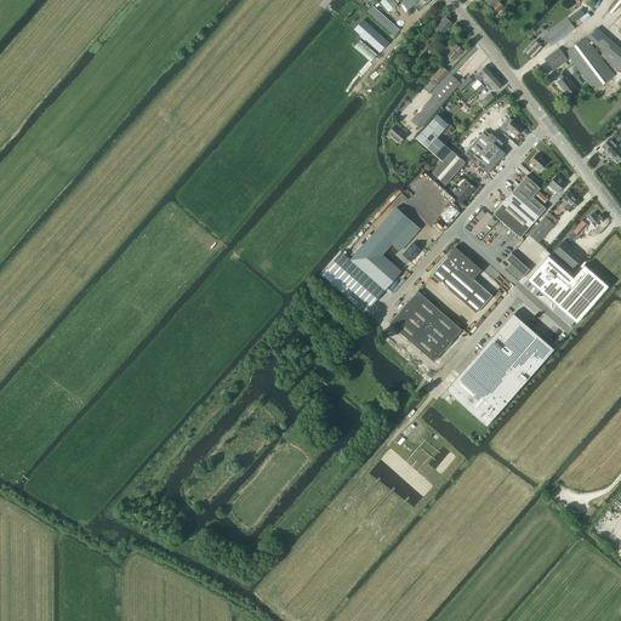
[(389,12),(398,5),(393,0),(379,0),(389,12)]
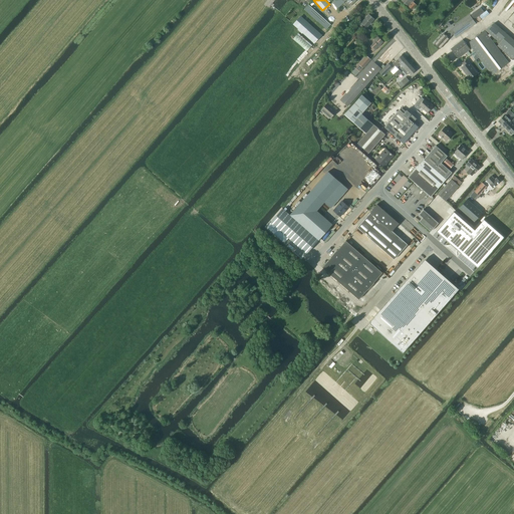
[(413,2),(414,0),(401,0),(409,6),(412,9),(416,5),(413,2)]
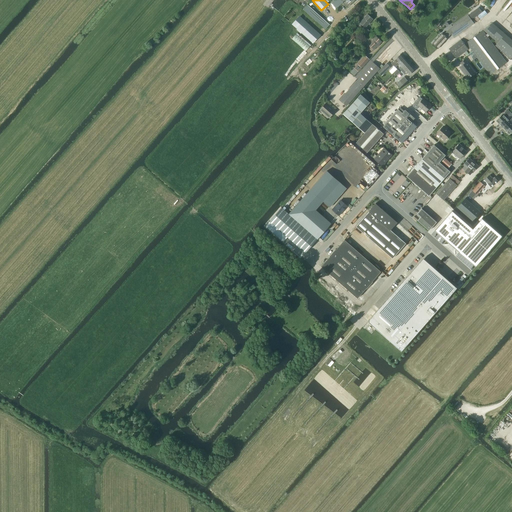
[(307,5),(303,10),(325,30),(329,25),(307,5)]
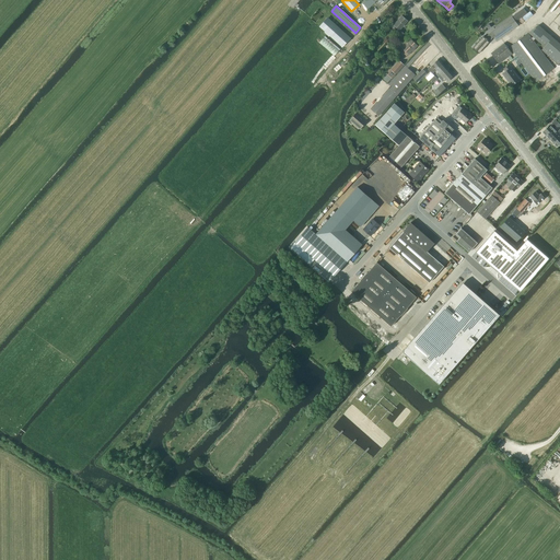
[(400,31),(408,21),(401,15),(394,25),(400,31)]
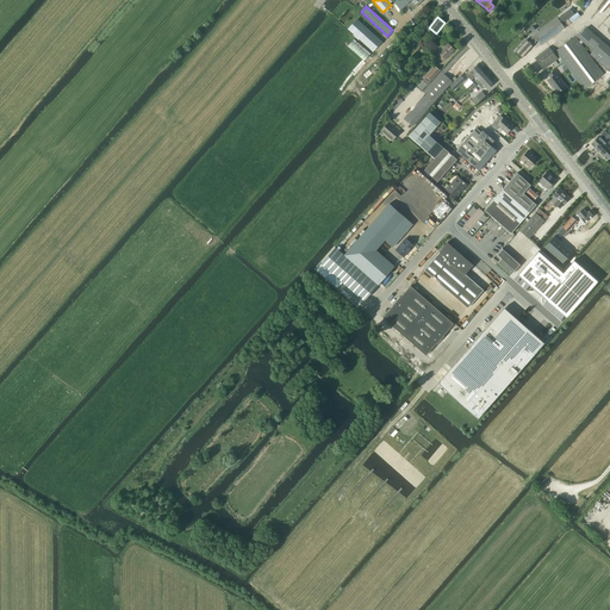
[(356,19),(348,29),(354,35),(354,36),(356,38),(359,41),(359,39),(369,49),(378,38),(358,19),(356,19)]
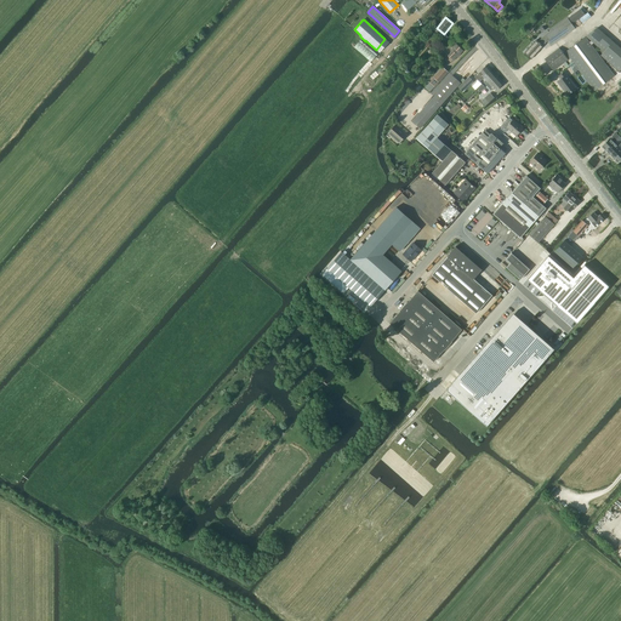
[(552,46),(575,29),(568,20),(545,36),(552,46)]
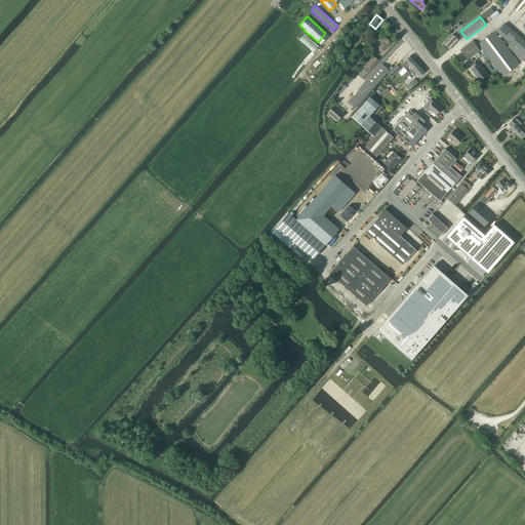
[(523,61),(524,58),(524,41),(505,24),(495,31),(511,44),(508,47),(523,61)]
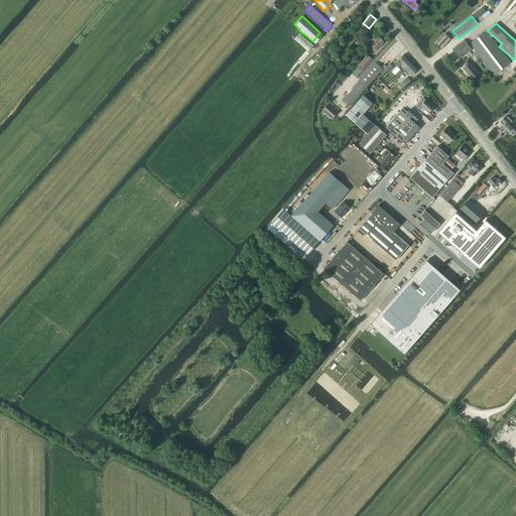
[(494,76),(511,63),(486,31),(470,43),(494,76)]
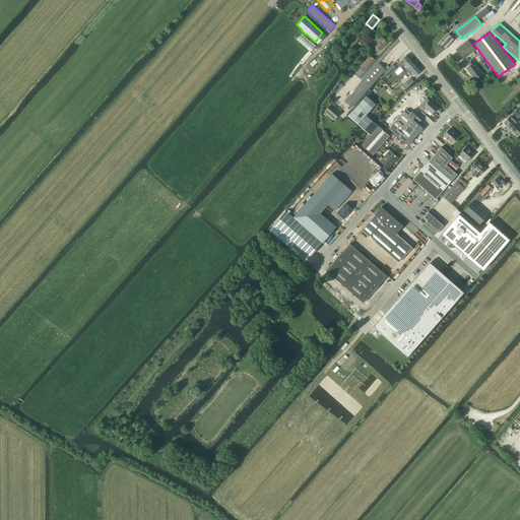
[(302,34),(297,40),(311,52),(316,46),(302,34)]
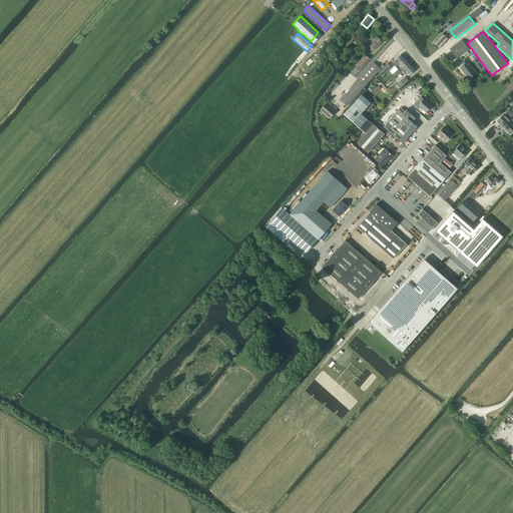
[(443,33),(433,44),(439,49),(449,38),(443,33)]
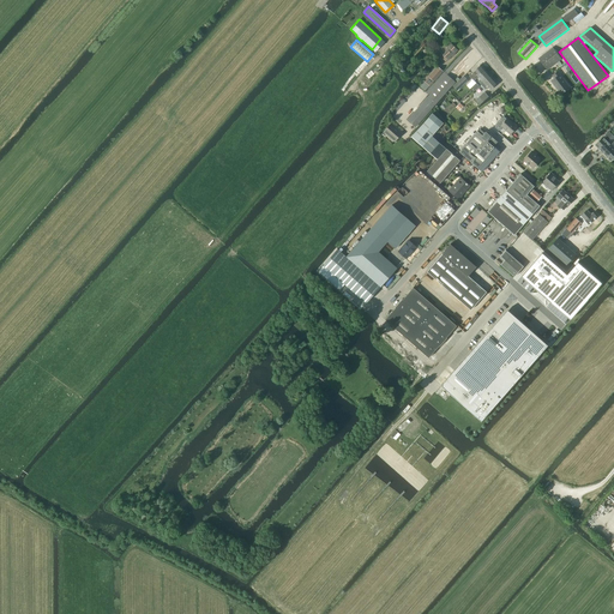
[(447,60),(457,50),(451,43),(446,48),(445,46),(439,50),(447,60)]
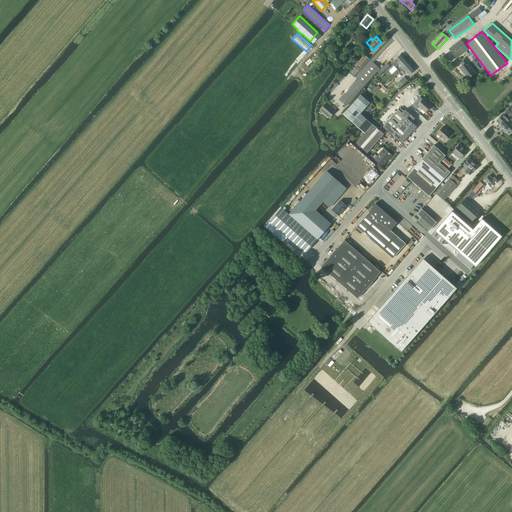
[(468,49),(461,40),(448,49),(456,58),(464,52),(467,56),(469,55),(466,51),(468,49)]
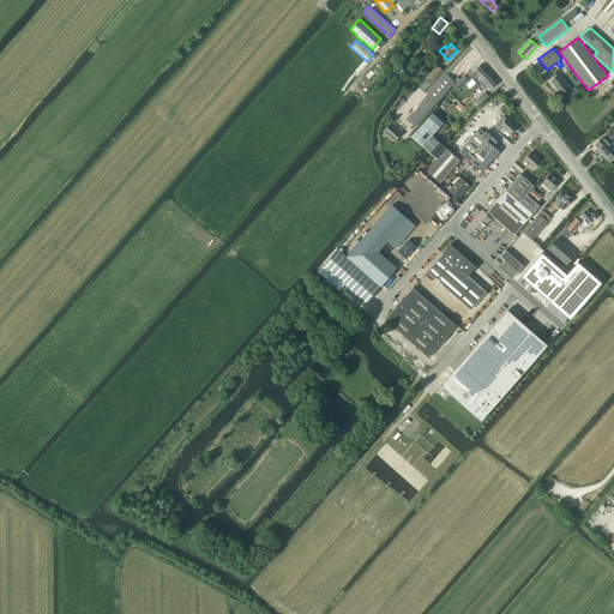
[(477,77),(485,70),(481,65),(470,76),(474,80),(477,77)]
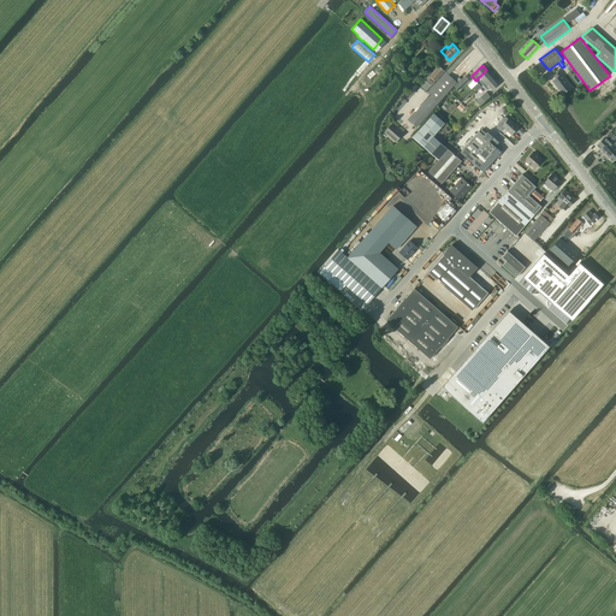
[(439,67),(427,82),(431,86),(444,71),(439,67)]
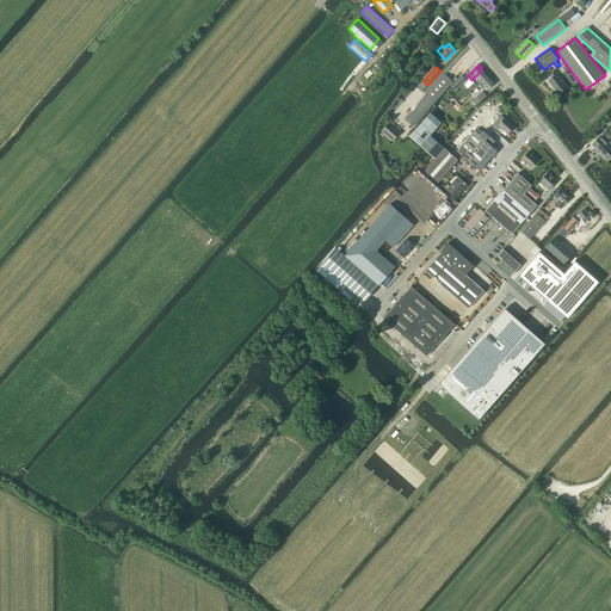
[(480,81),(487,74),(482,69),(475,76),(477,79),(475,81),(477,84),(480,81)]
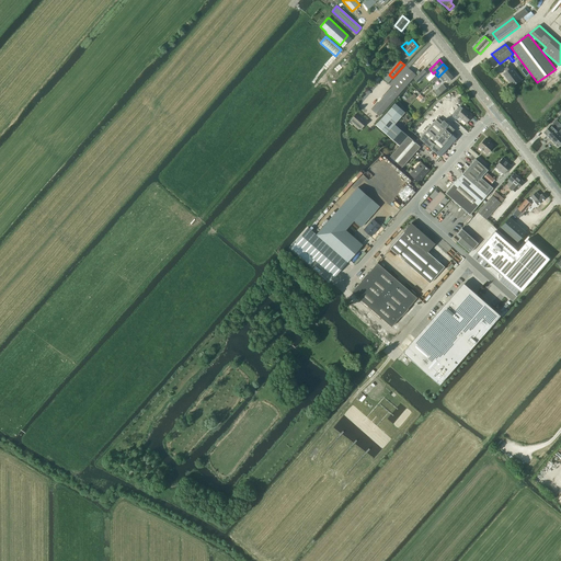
[(521,80),(512,68),(510,65),(504,69),(506,71),(503,73),(512,86),(521,80)]
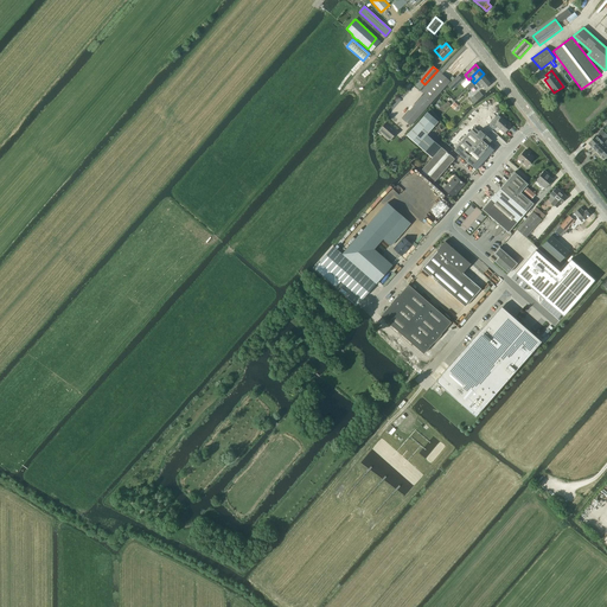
[(430,103),(451,81),(442,74),(422,96),(430,103)]
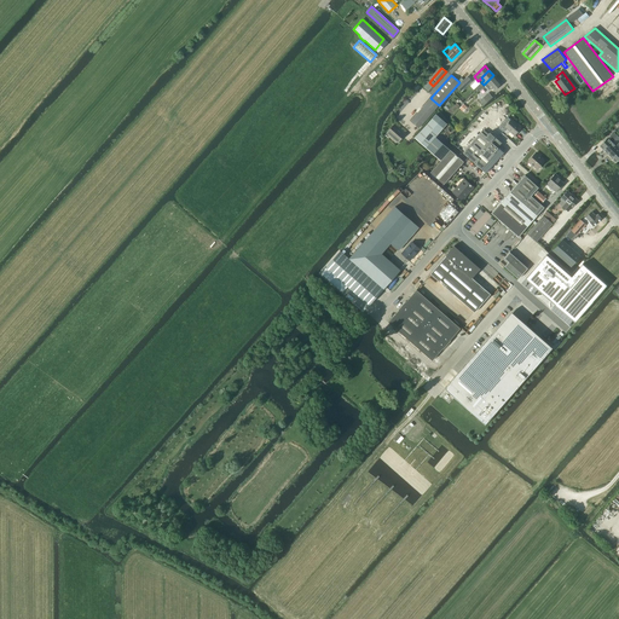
[(486,82),(484,85),(485,86),(490,91),(491,88),(493,91),(501,84),(493,75),(486,82)]
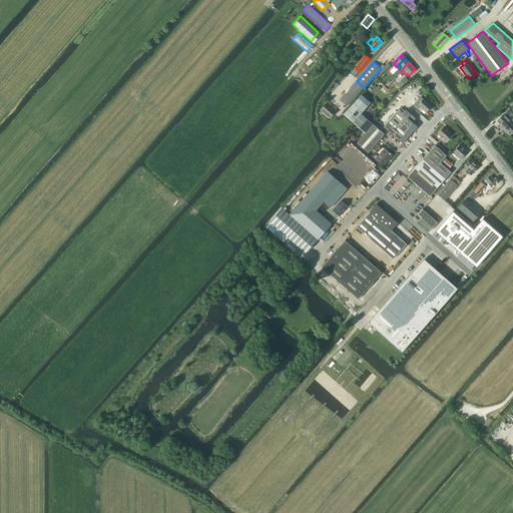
[(388,64),(379,72),(382,76),(391,67),(388,64)]
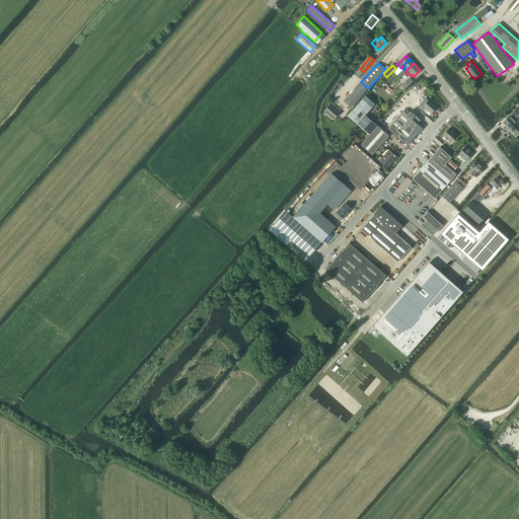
[(363,72),(360,69),(358,68),(354,73),(359,77),(363,73),(363,72)]
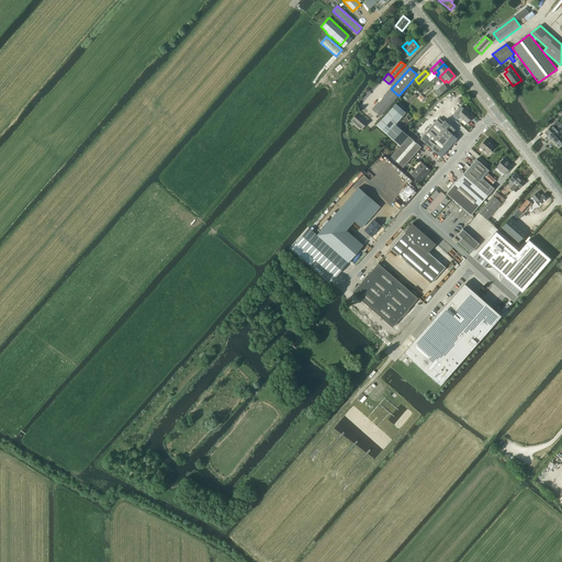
[(447,89),(444,85),(436,92),(439,96),(447,89)]
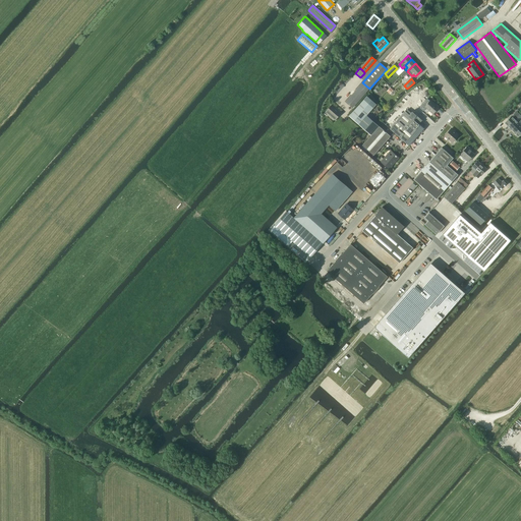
[(352,108),(369,89),(362,82),(346,102),(352,108)]
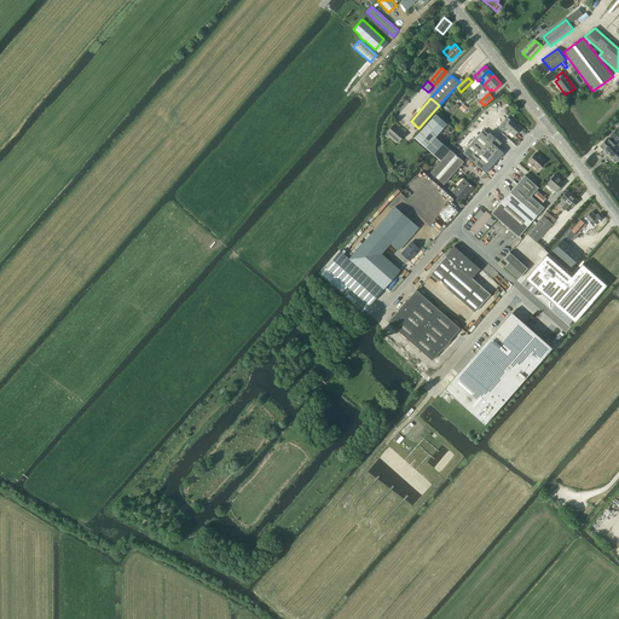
[(444,185),(464,162),(440,140),(441,140),(437,136),(447,123),(437,114),(415,138),(440,161),(431,173),(444,185)]
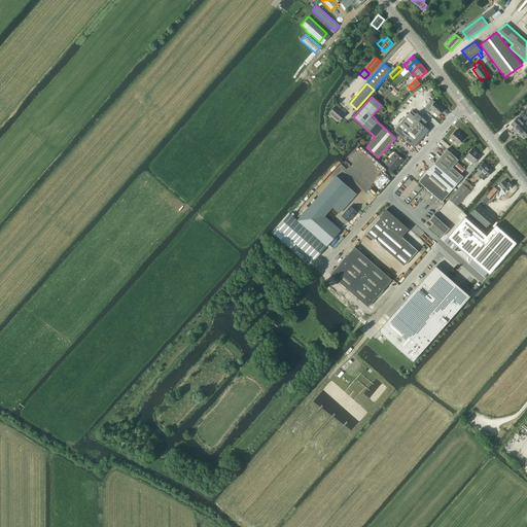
[(432,100),(424,109),(428,112),(431,109),(437,115),(444,109),(435,102),(434,102),(432,100)]
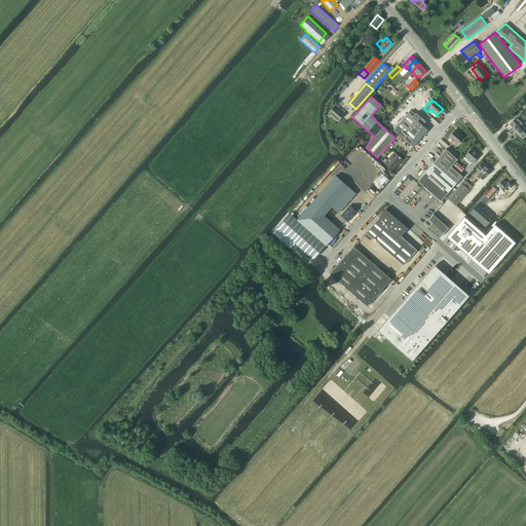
[(338,120),(344,114),(335,106),(329,113),(338,120)]
